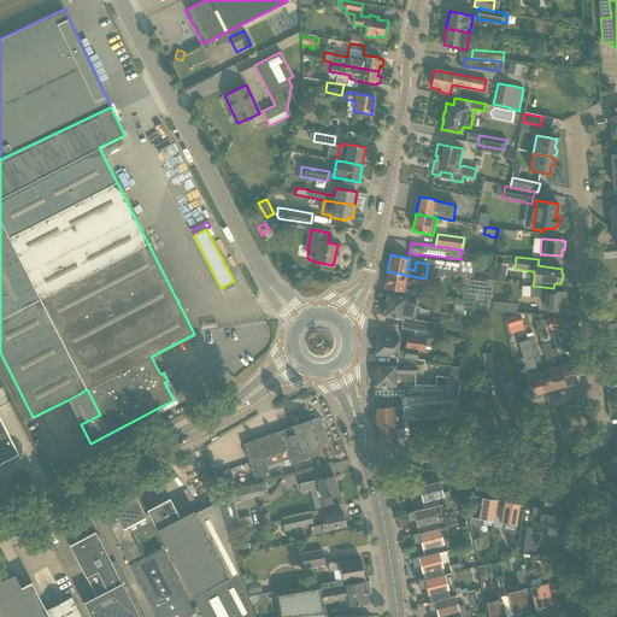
[(417,258),(417,262),(428,264),(427,271),(441,274),(446,274),(462,276),(469,277),(474,278),(475,263),(459,262),(459,264),(417,258)]
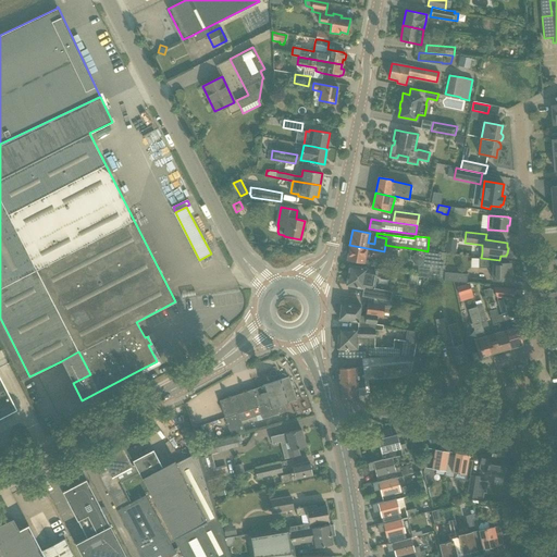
[(384,251),(349,245),(347,260),(364,263),(372,264),(374,257),(387,259),(387,257),(396,259),(398,247),(385,245),(384,251)]
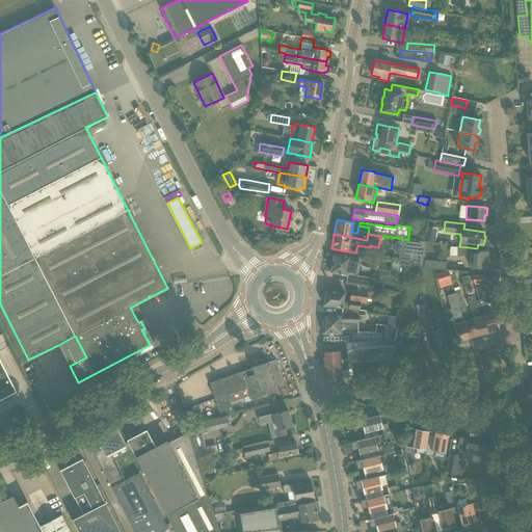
[(394,246),(394,250),(396,254),(398,254),(400,254),(403,251),(403,247),(403,246),(404,246),(404,239),(398,238),(397,242),(395,244),(395,245),(394,246)]
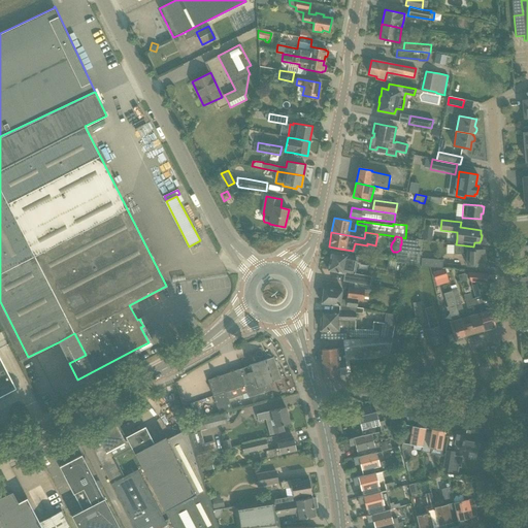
[(485,257),(484,257),(484,250),(473,250),(473,246),(456,244),(454,243),(454,254),(467,254),(466,265),(483,266),(483,265),(485,265),(485,257)]
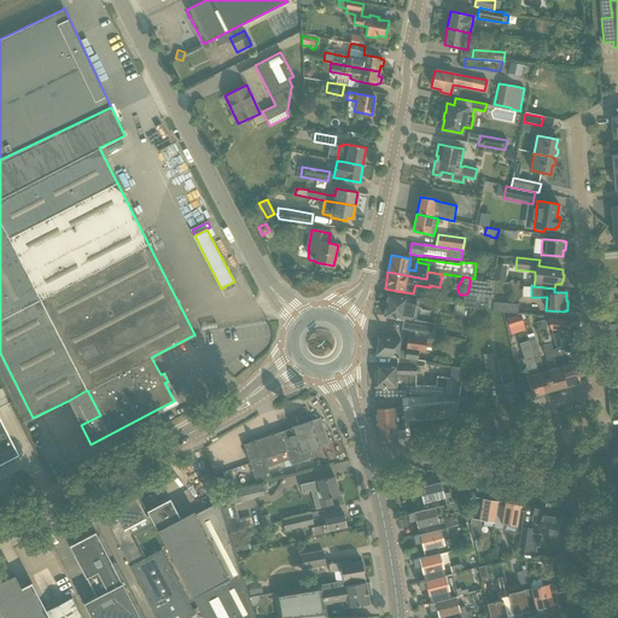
[(388,295),(385,308),(383,309),(383,314),(384,315),(384,316),(403,320),(407,302),(408,302),(408,305),(423,308),(423,310),(462,316),(465,307),(433,302),(424,301),(424,302),(420,301),(408,298),(388,295)]
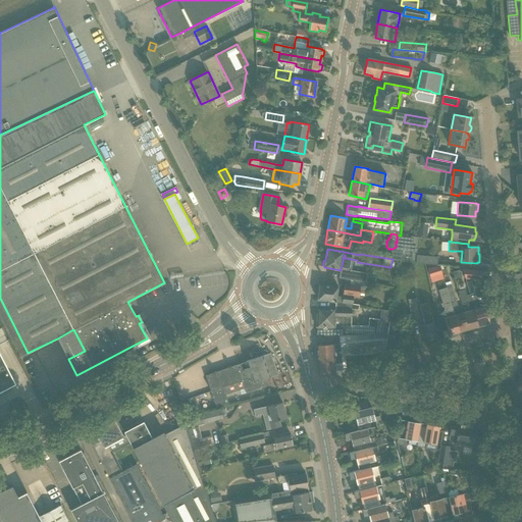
[(437,257),(416,255),(416,263),(437,265),(437,257)]
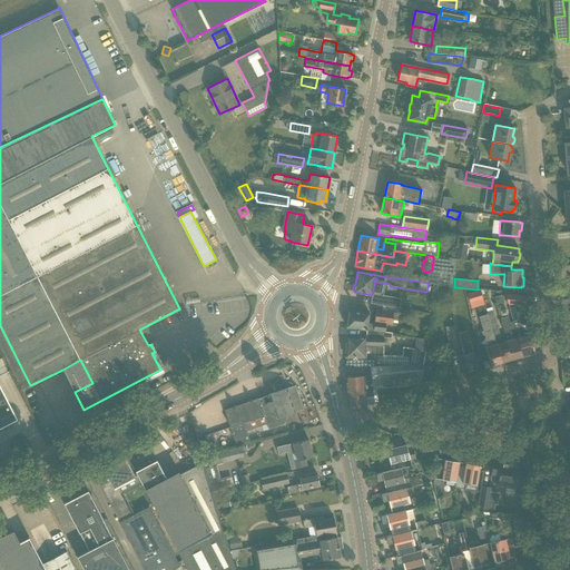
[(472,295),(468,296),(470,304),(474,303),(482,301),(480,292),(472,295)]
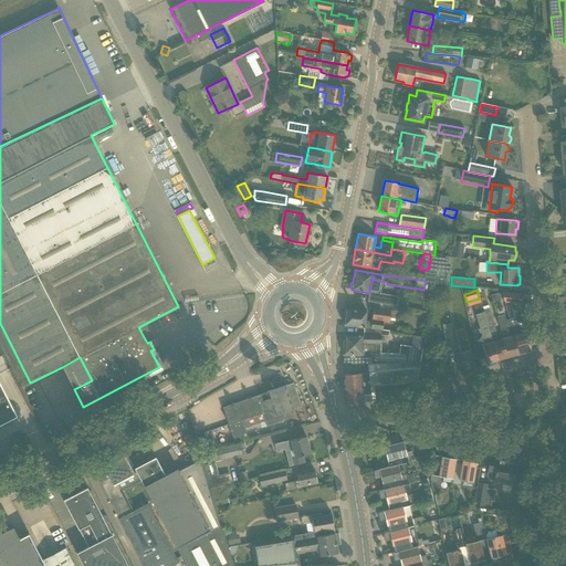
[(498,293),(491,294),(493,303),(500,301),(498,293)]
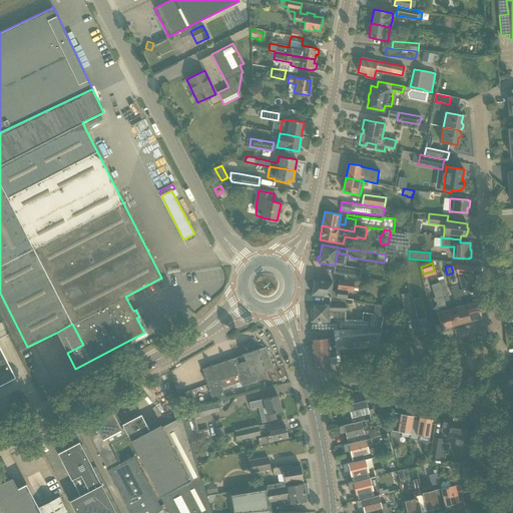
[(472,268),(455,266),(457,273),(472,275),(472,268)]
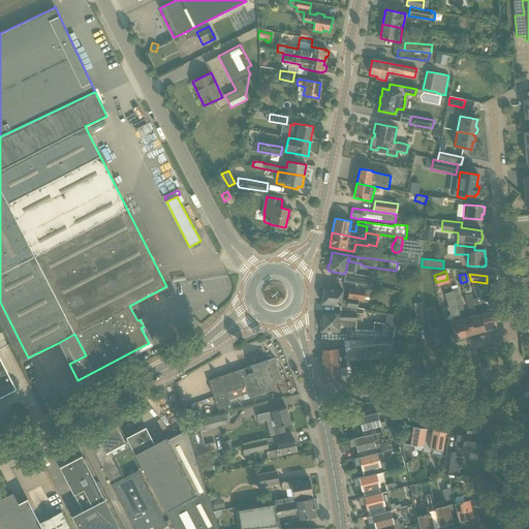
[(362,285),(362,284),(363,279),(345,276),(344,281),(349,283),(362,285)]
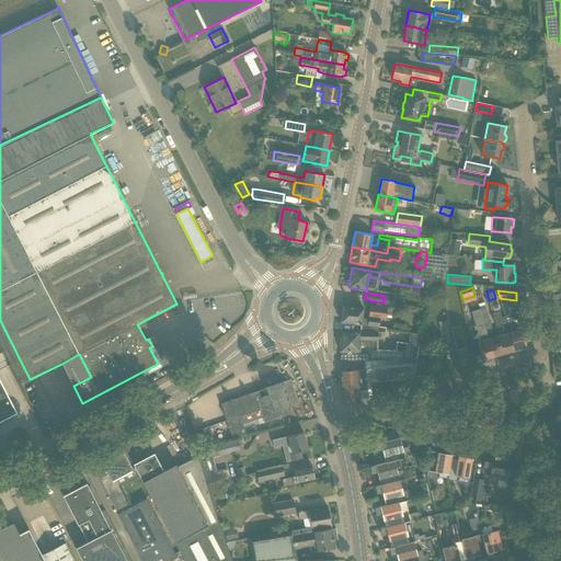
[(362,319),(363,307),(343,305),(342,322),(361,324),(378,327),(379,318),(390,319),(392,308),(396,308),(397,304),(384,301),(384,302),(370,300),(370,305),(368,319),(362,319)]
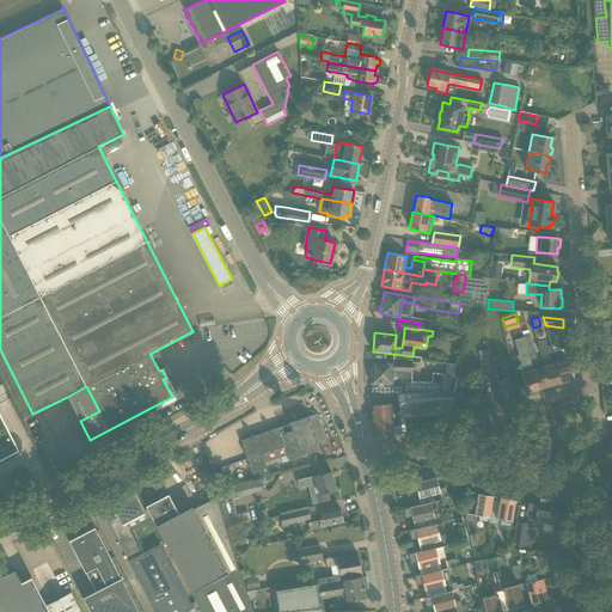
[(528,335),(524,337),(527,350),(527,352),(538,389),(550,386),(544,366),(538,367),(528,335)]
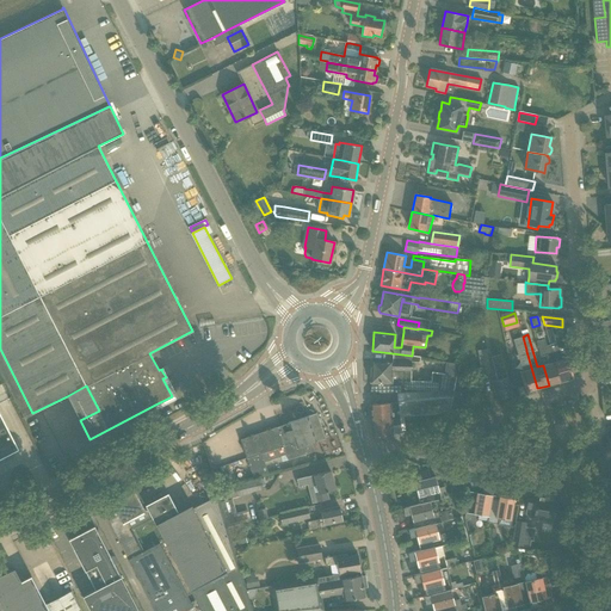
[(526,350),(523,337),(513,340),(520,362),(523,360),(525,371),(520,372),(525,392),(537,388),(526,351),(526,350)]
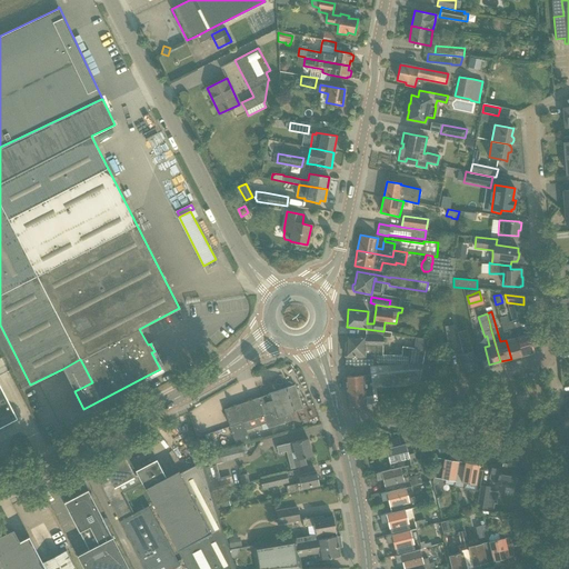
[(512,321),(509,322),(507,316),(499,318),(503,332),(509,330),(511,338),(506,340),(511,359),(522,356),(512,321)]
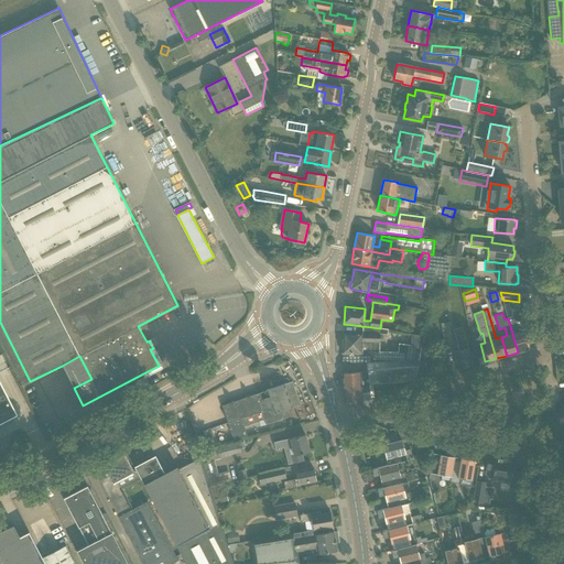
[(513,317),(508,318),(518,353),(529,349),(527,343),(533,342),(532,325),(522,326),(521,323),(516,324),(513,317)]
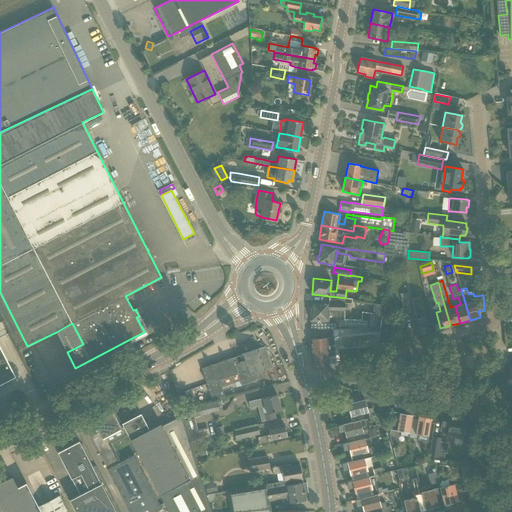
[(400,293),(404,314),(411,313),(407,292),(400,293)]
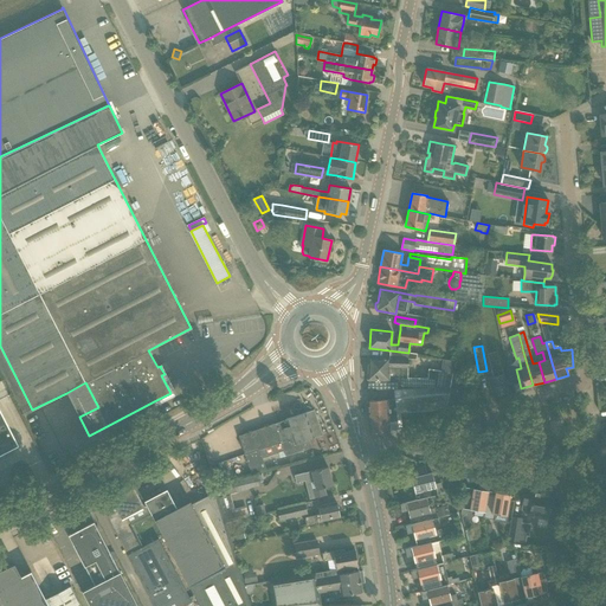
[(369,358),(368,379),(388,379),(388,378),(407,378),(407,359),(416,360),(417,354),(408,353),(389,350),(389,358),(369,358)]
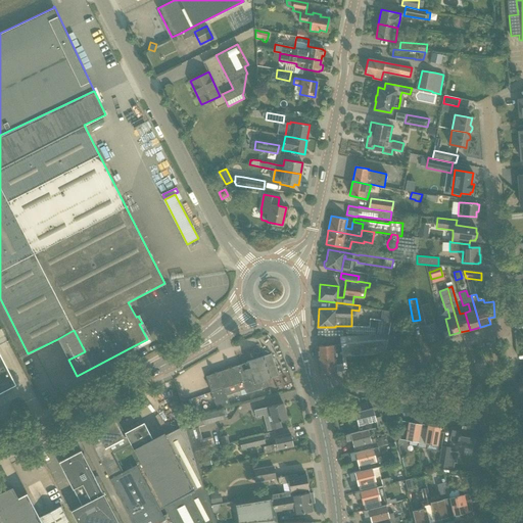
[(438,338),(431,315),(428,303),(421,305),(426,325),(421,327),(426,342),(438,338)]
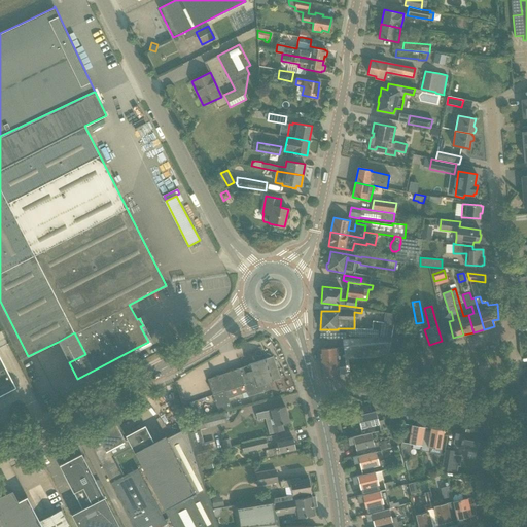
[(320,330),(320,339),(343,339),(391,338),(393,324),(382,322),(373,321),(372,329),(354,328),(338,328),(338,329),(320,329),(320,330)]
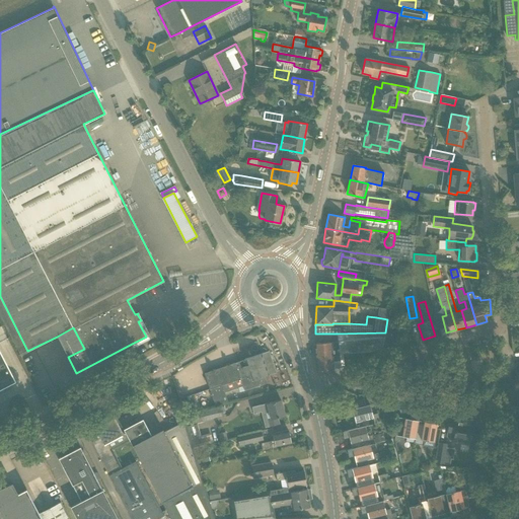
[(338,342),(324,343),(315,344),(317,372),(330,370),(341,367),(340,362),(339,354),(382,350),(385,332),(338,334),(338,342)]
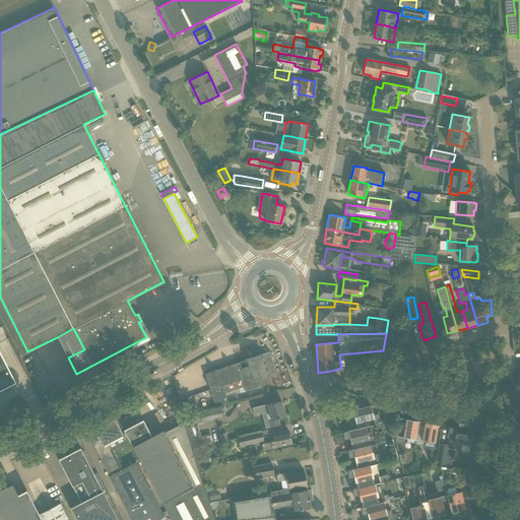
[(0,391),(16,383),(0,352),(0,391)]
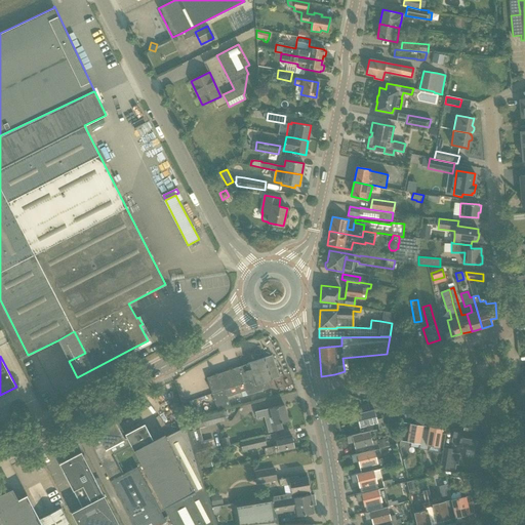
[(265,358),(207,377),(216,406),(229,402),(227,396),(245,390),(247,395),(271,388),(268,380),(272,379),(265,358)]
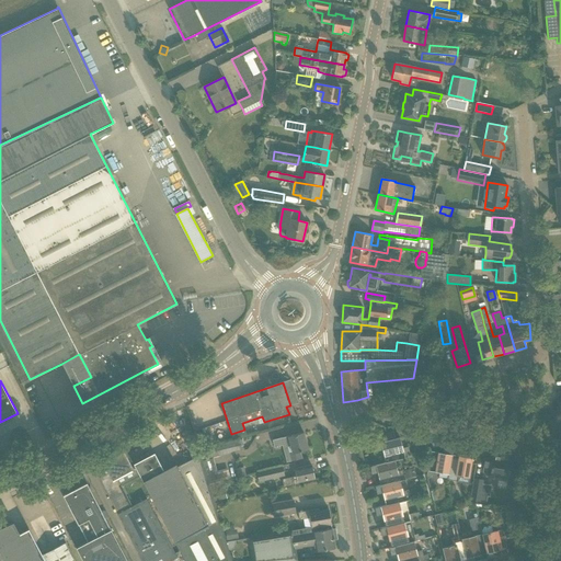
[(222,436),(228,434),(224,422),(219,423),(222,436)]
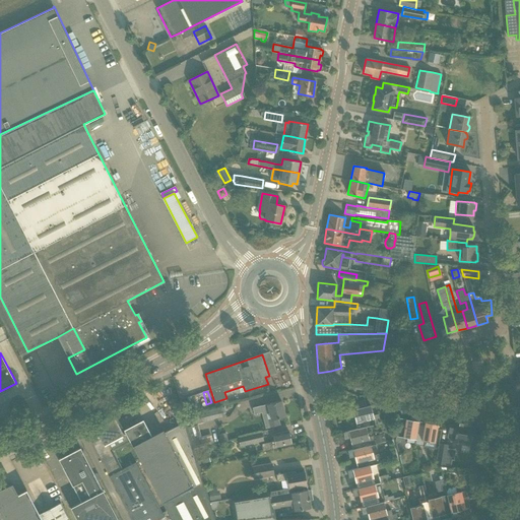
[(374,417),(371,405),(367,406),(365,400),(346,404),(348,411),(347,411),(349,417),(354,416),(358,429),(366,427),(381,424),(379,415),(374,417)]
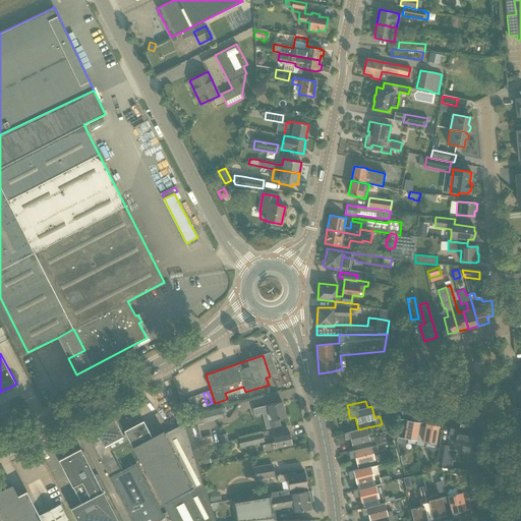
[(286,418),(282,402),(268,406),(268,405),(262,407),(261,407),(252,409),(254,415),(266,413),(266,414),(270,413),(272,420),(269,421),(271,427),(266,429),(280,426),(278,419),(286,418)]
